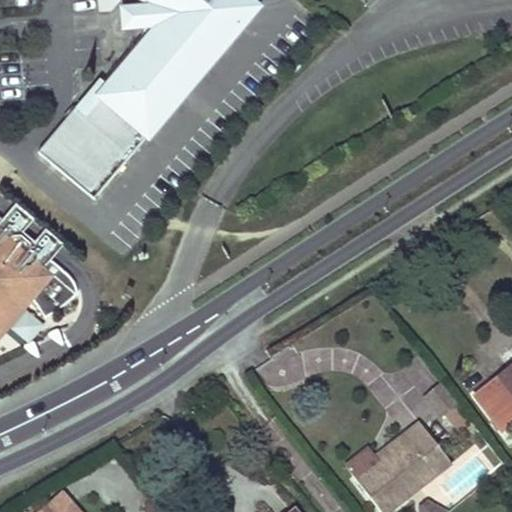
[(249,3),(245,0),(141,0),(137,5),(139,23),(146,31),(231,18),(235,22),(249,3)]
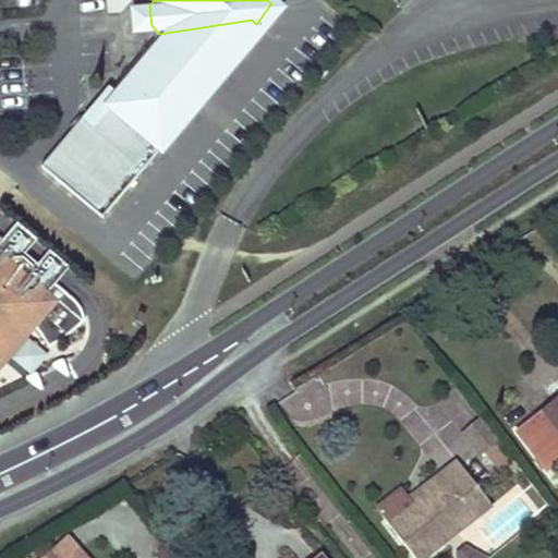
[(133,27),(152,25),(149,5),(133,7),(130,9),(128,11),(125,15),(125,20),(128,23),(130,26),(133,27)]
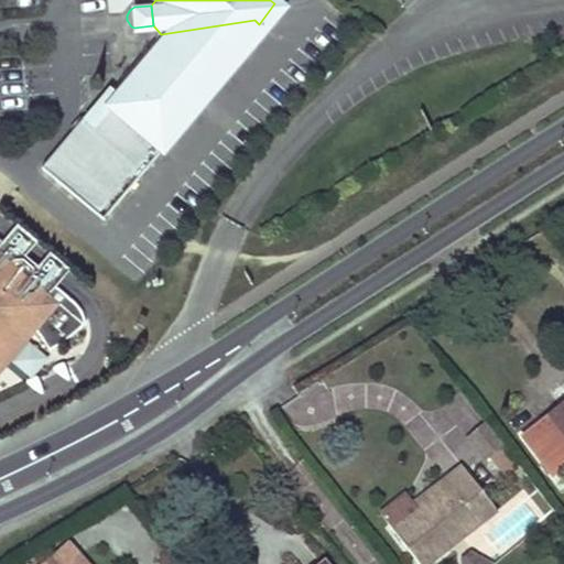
[(35,164),(97,215),(259,24),(255,20),(161,34),(85,126),(75,118),(35,164)]
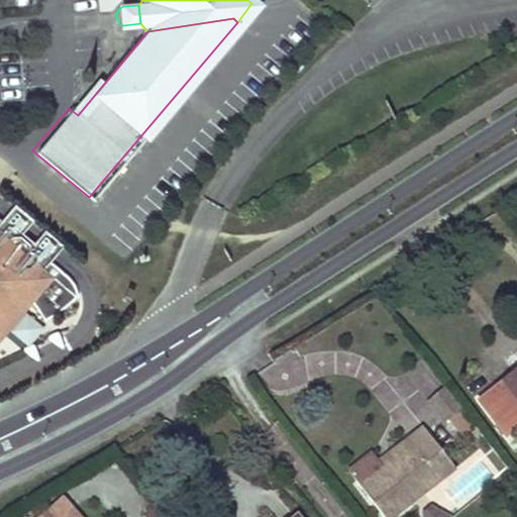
[(69,108),(78,115),(147,31),(140,23),(69,108)]
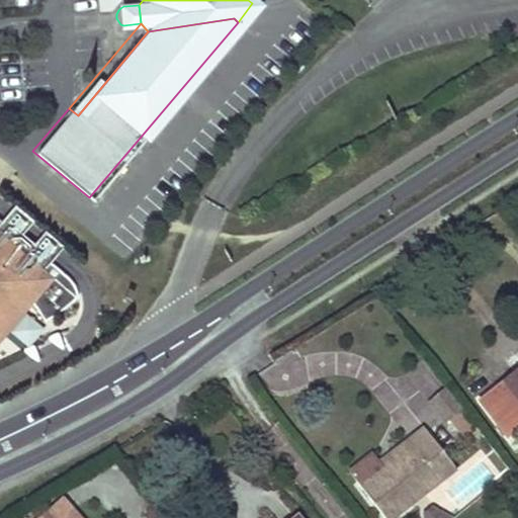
[(60,243),(11,202),(5,209),(0,214),(0,234),(9,242),(39,267),(53,252),(60,243)]
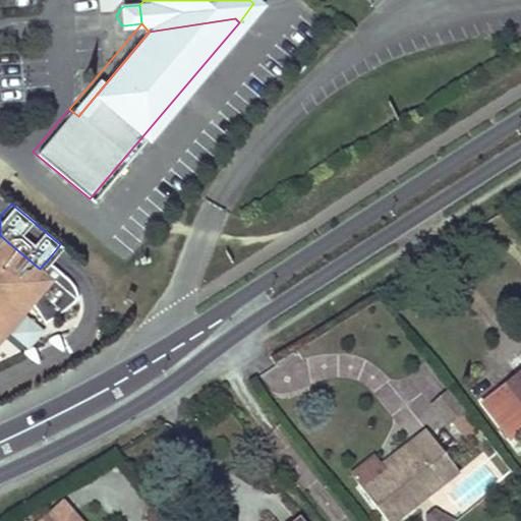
[(0,335),(19,312),(27,302),(40,320),(49,314),(63,305),(72,295),(40,269),(9,243),(0,235),(0,335)]
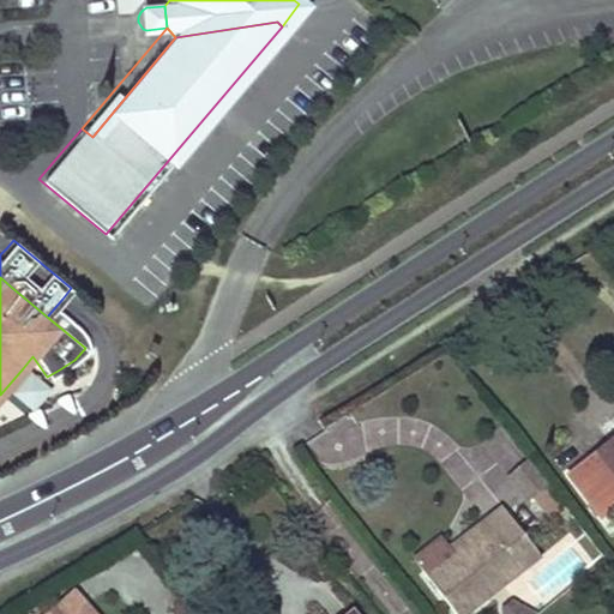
[(0,395),(0,407),(29,373),(23,368),(0,395)]
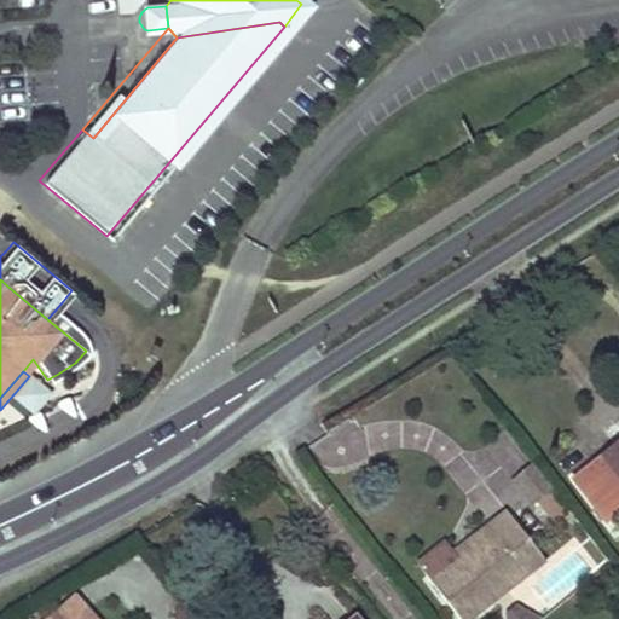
[(618,443),(554,497),(588,541),(618,513),(618,443)]
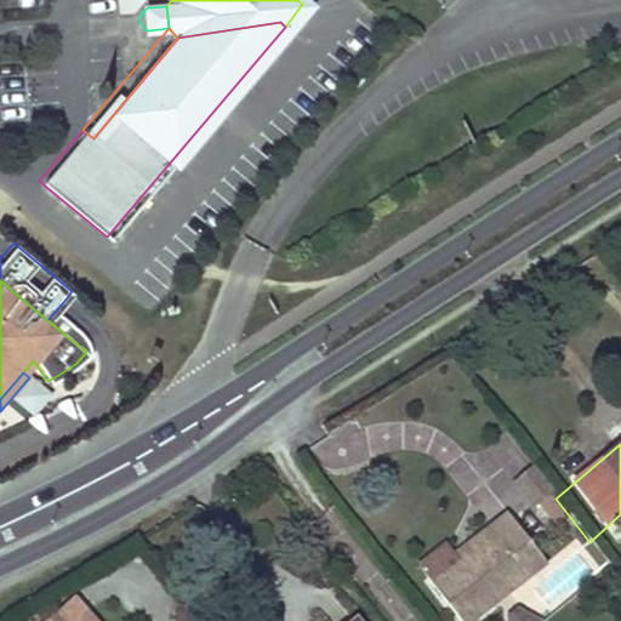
[(534,508),(553,495),(533,469),(514,482),(534,508)]
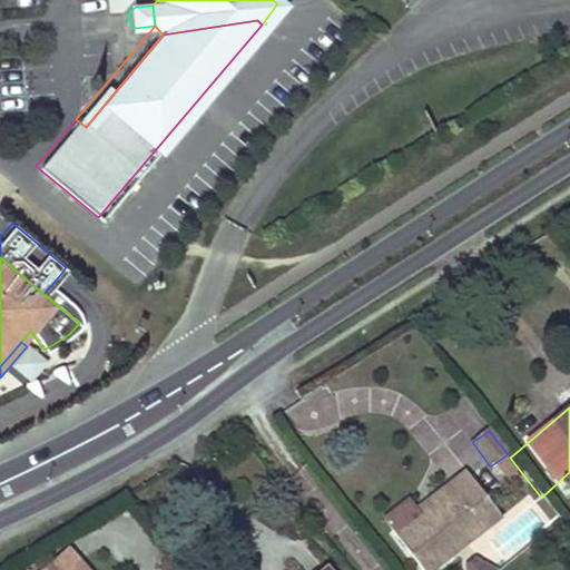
[(426,518),(396,540),(420,569),(436,569),(503,520),(468,472),(449,488),(455,495),(426,518)]
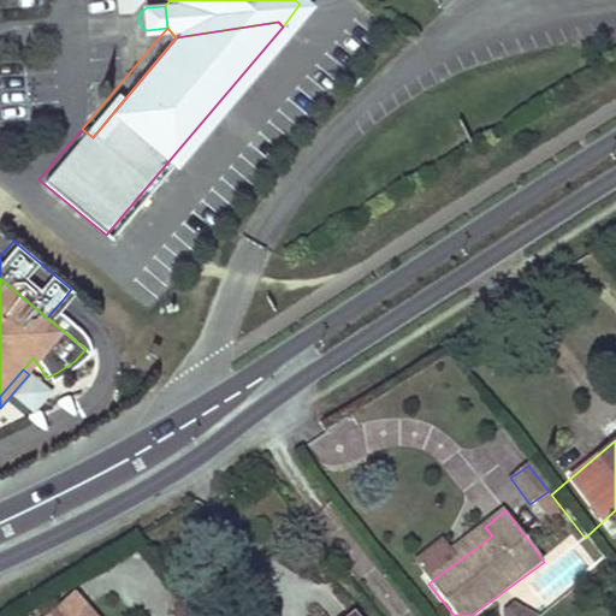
[(492,535),(485,527),(454,551),(461,560),(492,535)]
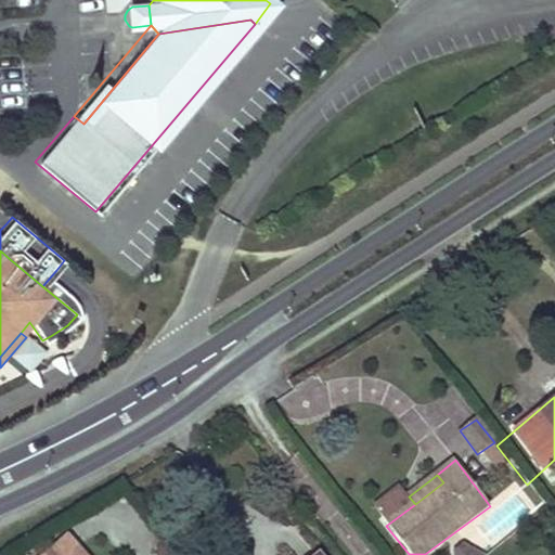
[(513,492),(486,520),(503,538),(531,510),(513,492)]
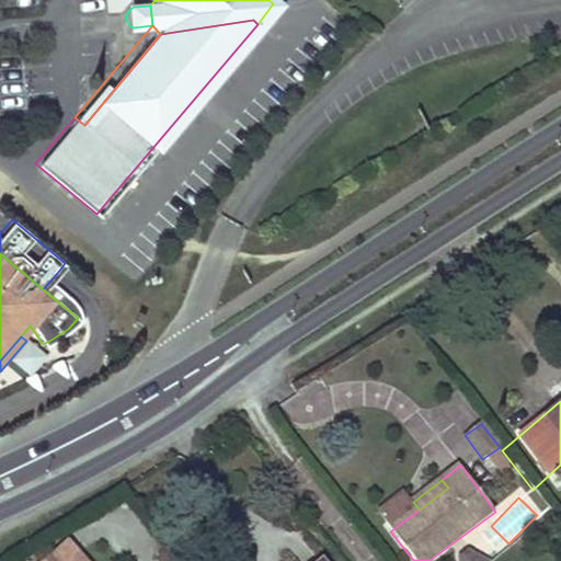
[(86,560),(68,540),(45,560),(86,560)]
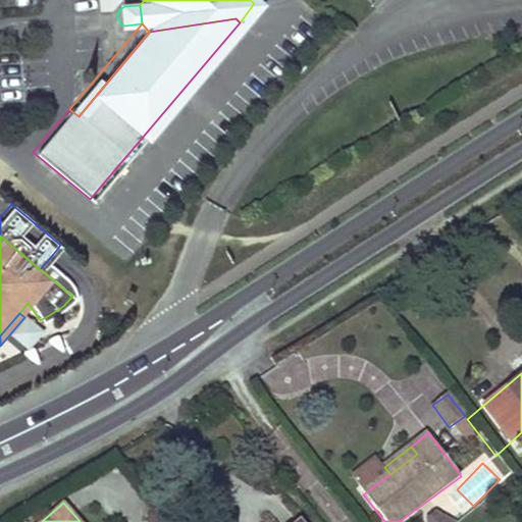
[(421,520),(422,521),(451,521),(440,507),(421,520)]
